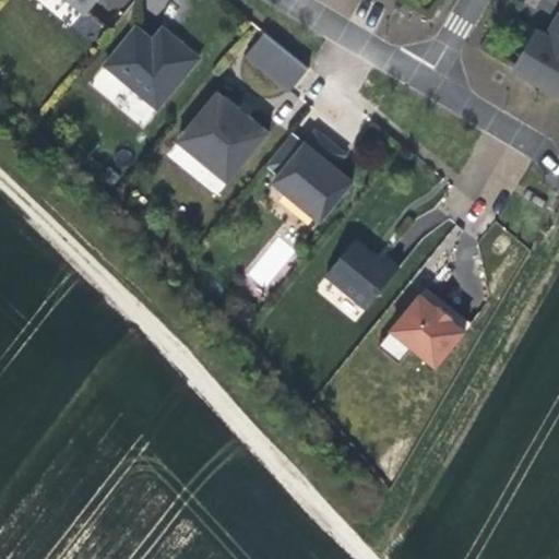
[(70,0),(85,13),(95,0),(70,0)]
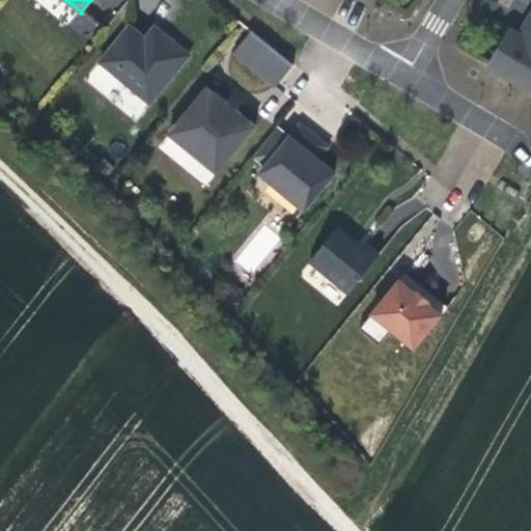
[(79,11),(68,29),(88,40),(99,23),(79,11)]
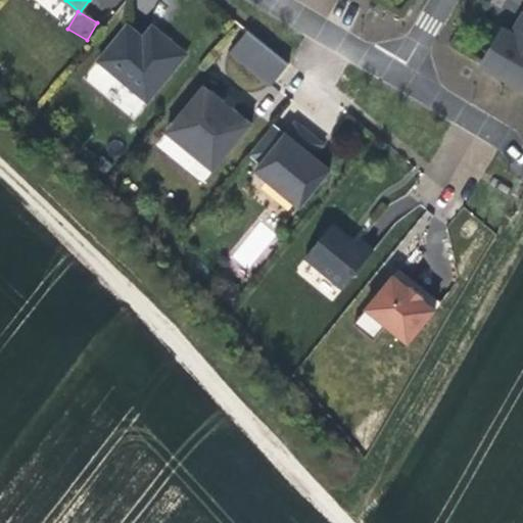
[(522,90),(522,87),(522,15),(512,34),(503,30),(500,36),(496,41),(503,44),(498,51),(490,56),(483,66),(522,90)]
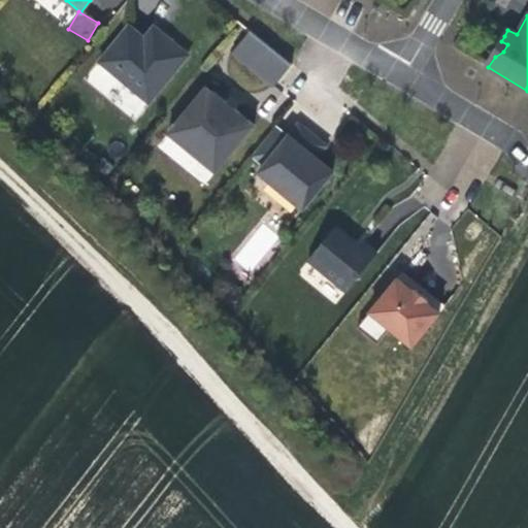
[(149,103),(189,56),(161,32),(151,44),(143,38),(129,26),(99,62),(149,103)]
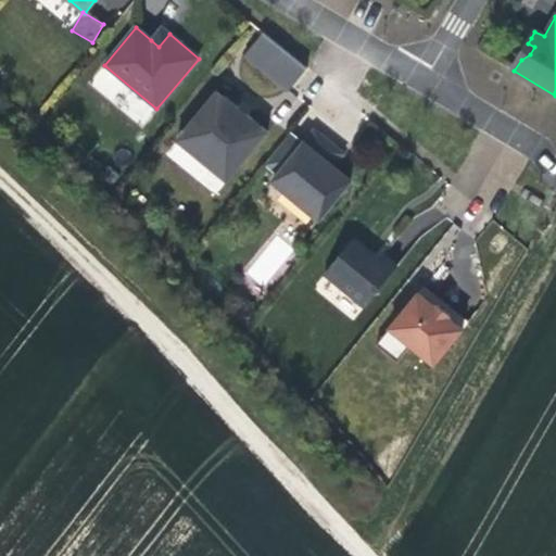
[(159,47),(169,34),(166,32),(162,28),(151,40),(159,47)]
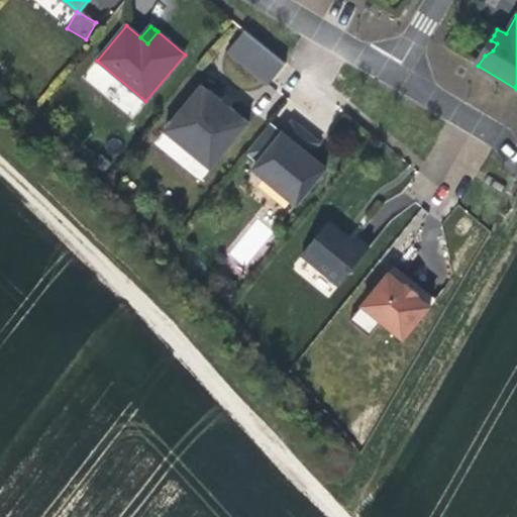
[(286,65),(244,30),(228,52),(269,85),(286,65)]
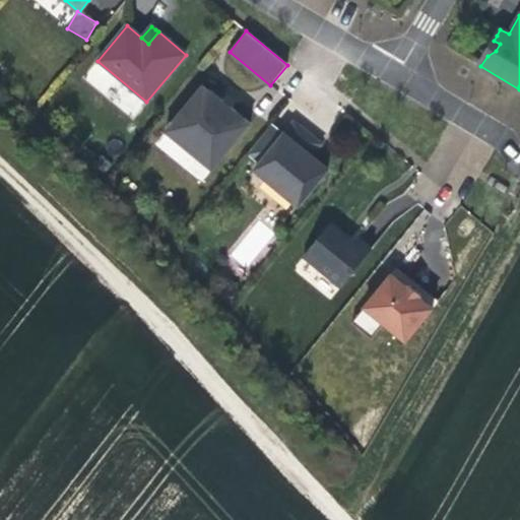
[(224,103),(203,85),(166,131),(196,155),(204,146),(220,159),(250,124),(224,103)]
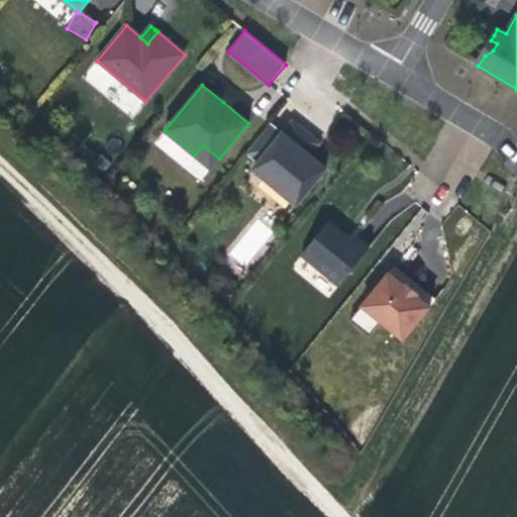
[(310,156),(305,151),(314,139),(292,122),(282,134),(260,162),(254,169),(297,203),(326,169),(310,156)]
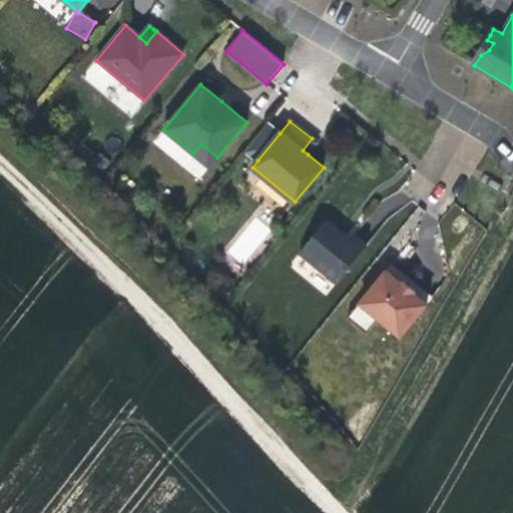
[(245,149),(258,160),(280,133),(268,122),(245,149)]
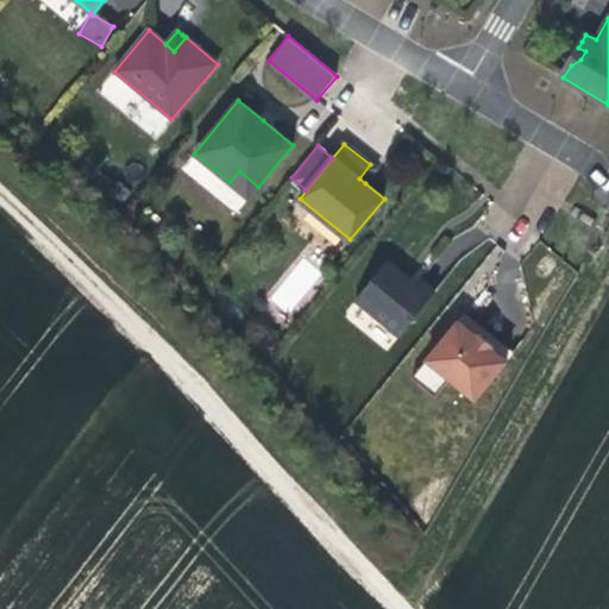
[(365,183),(376,169),(374,167),(370,164),(359,179),(365,183)]
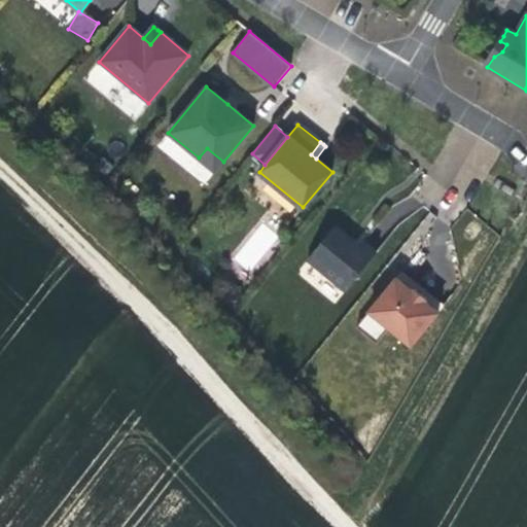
[(223,162),(207,148),(199,157),(215,172),(223,162)]
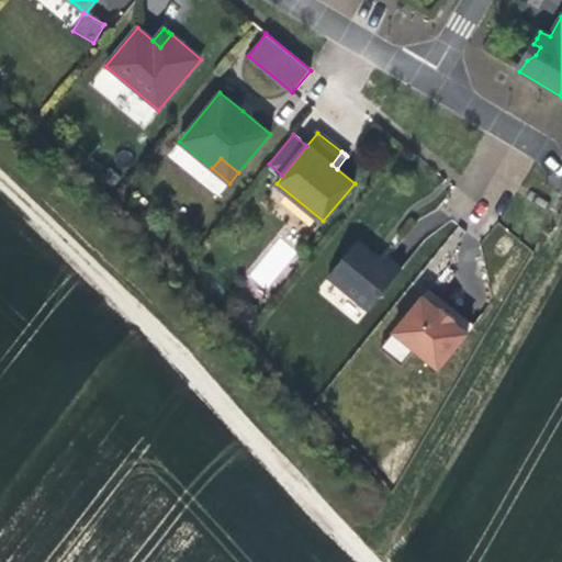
[(369,311),(401,271),(385,258),(382,261),(373,254),(358,242),(327,277),(369,311)]
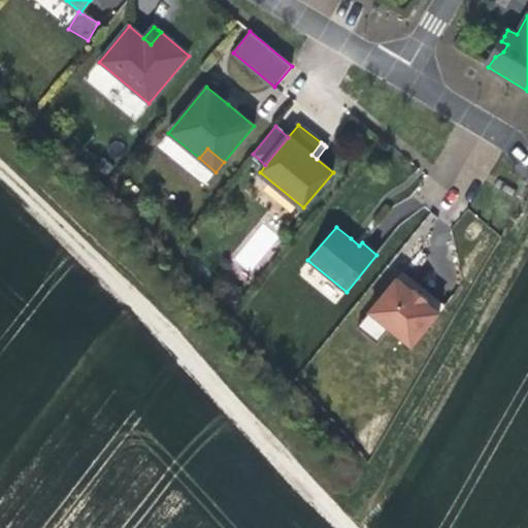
[(439,314),(425,301),(427,299),(421,295),(415,290),(414,292),(397,278),(370,311),(391,328),(413,347),(439,314)]
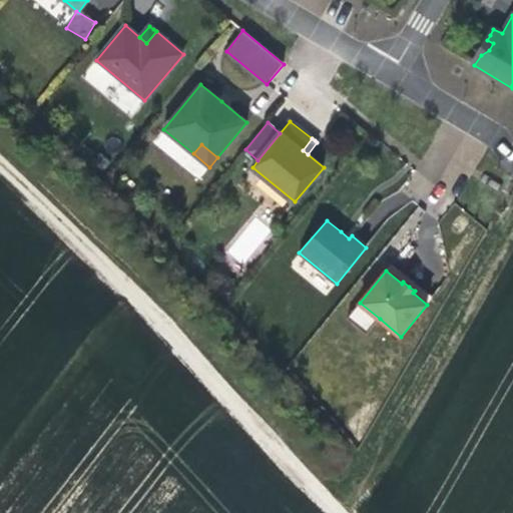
[(380,319),(360,303),(348,318),(368,335),(380,319)]
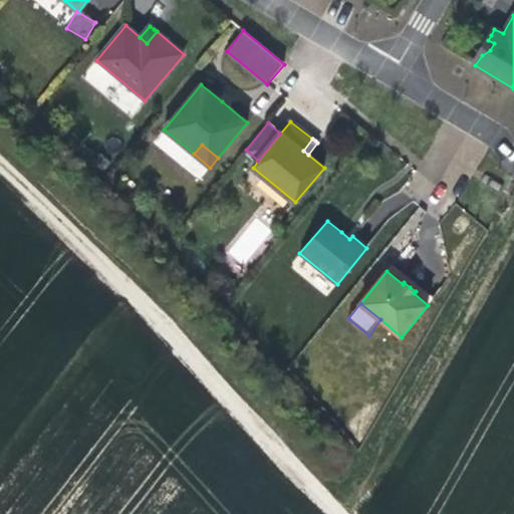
All buildings are outlined.
